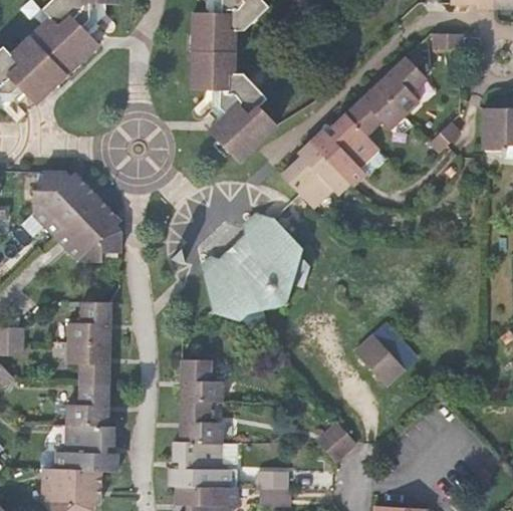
[(52,0),(45,8),(51,16),(12,52),(4,45),(0,49),(0,108),(4,109),(14,100),(18,104),(27,95),(36,104),(99,43),(91,34),(100,25),(96,21),(106,12),(106,3),(118,4),(117,0),(52,0)]
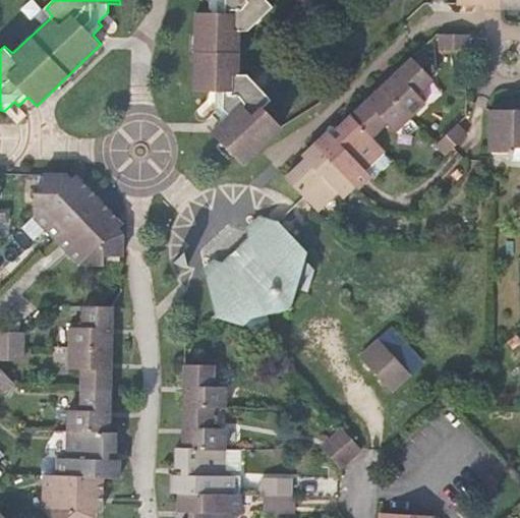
[(208,12),(195,12),(193,92),(206,92),(206,100),(216,112),(212,116),(221,126),(213,133),(242,164),(258,149),(281,127),(264,108),(270,101),(246,75),(238,75),(239,31),(247,31),(272,7),(265,0),(211,0),(208,3),(208,12)]
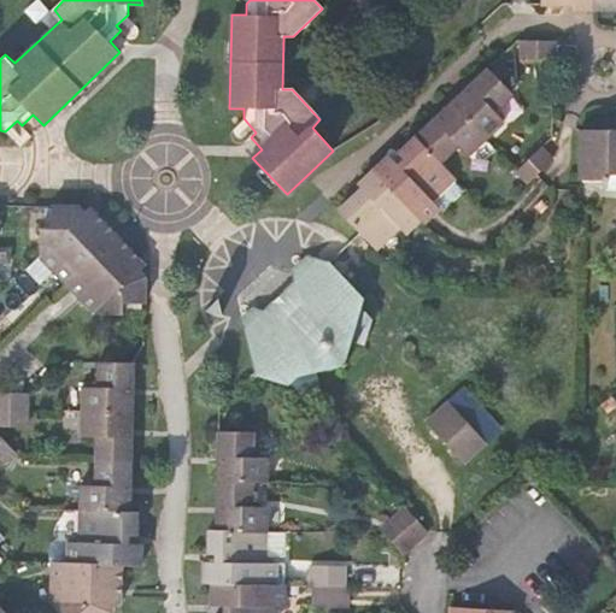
[(541,0),(541,4),(559,5),(575,5),(575,9),(594,10),(594,0),(541,0)]
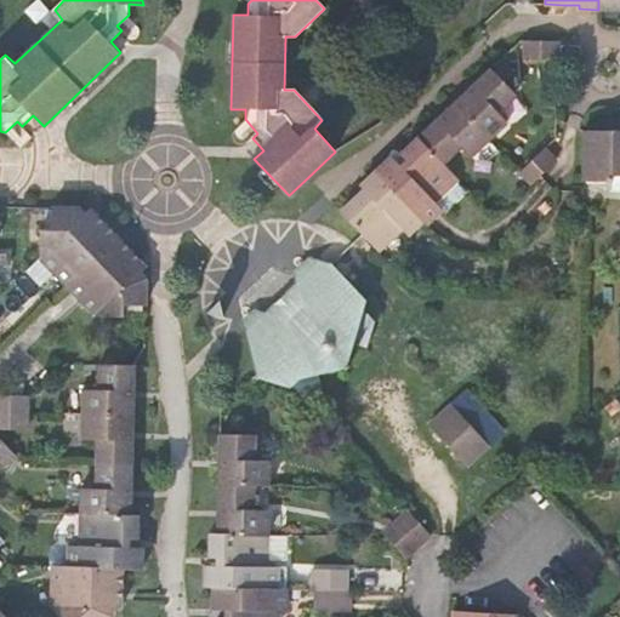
[(619,0),(598,0),(598,10),(616,10),(619,10),(619,0)]
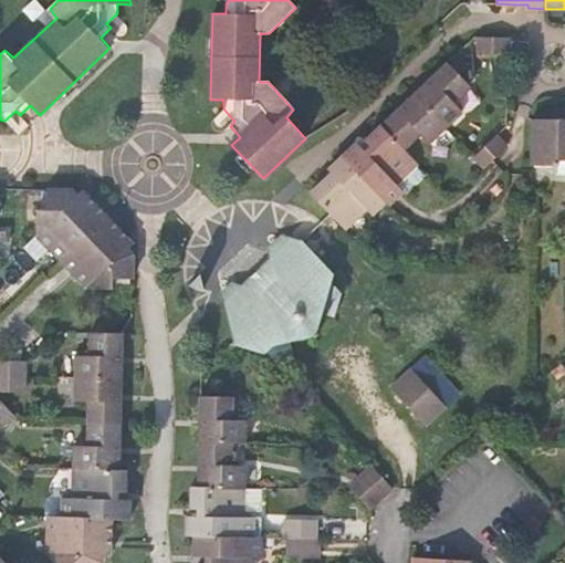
[(481,53),(508,53),(508,37),(481,37),(481,53)]
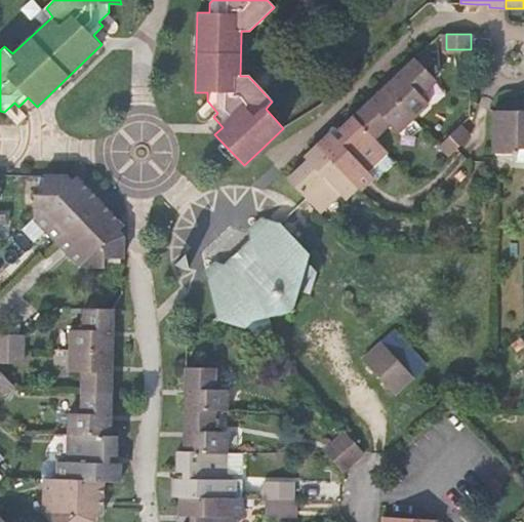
[(434,81),(414,59),(385,87),(414,118),(429,105),(420,94),(434,81)]
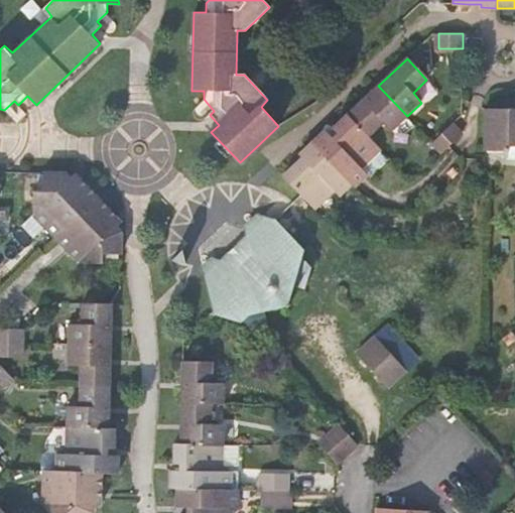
[(392,131),(407,116),(378,86),(363,100),(348,114),(368,135),(383,121),(392,131)]
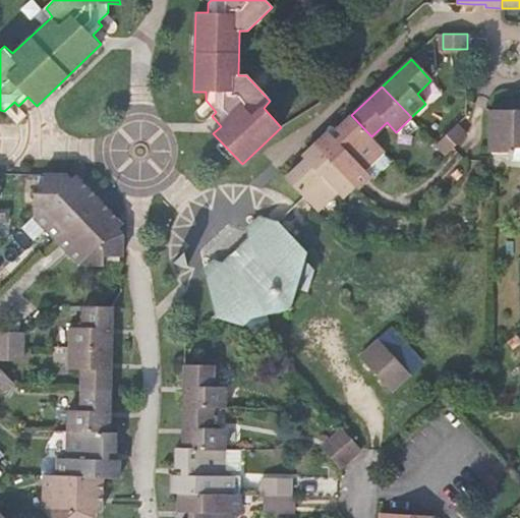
[(513,148),(519,147),(519,110),(513,110),(489,110),(489,153),(513,153),(513,148)]
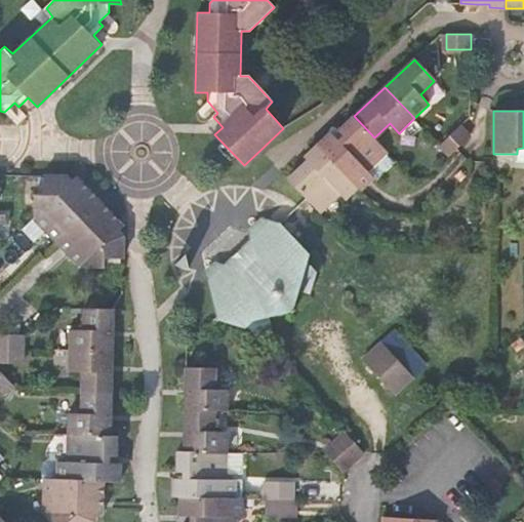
[(367,169),(388,151),(374,137),(354,116),(341,129),(335,134),(332,132),(319,145),(358,187),(361,190),(374,177),(367,169)]
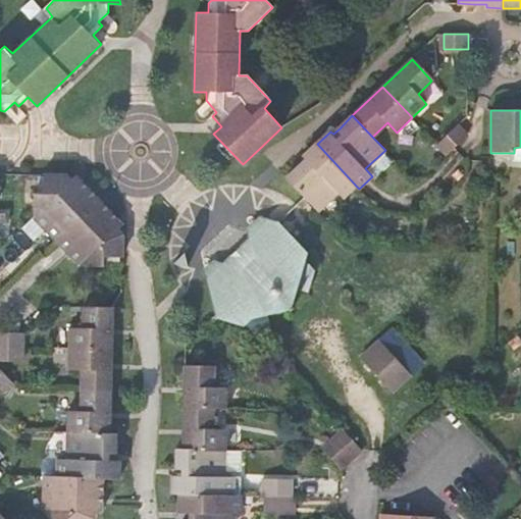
[(437,144),(448,154),(455,147),(467,135),(458,125),(437,144)]
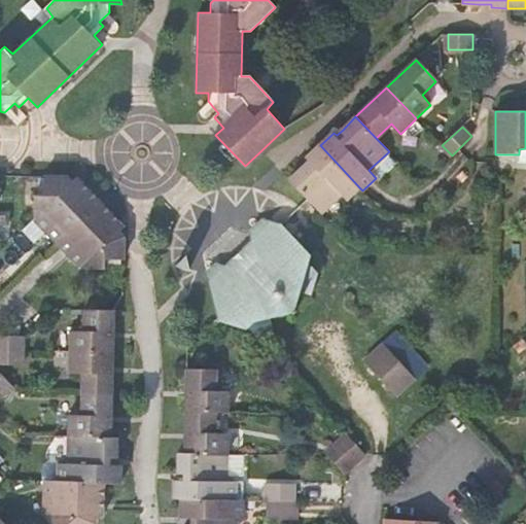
[(346,201),(359,187),(320,145),(306,158),(309,162),(299,171),(289,180),(308,200),(321,213),(341,196),(346,201)]
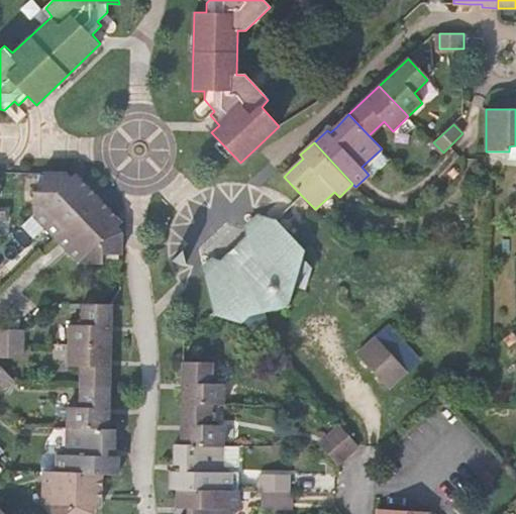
[(43,225),(57,239),(99,199),(81,179),(76,183),(66,172),(40,172),(40,189),(32,189),(32,211),(20,223),(32,236),(43,225)]
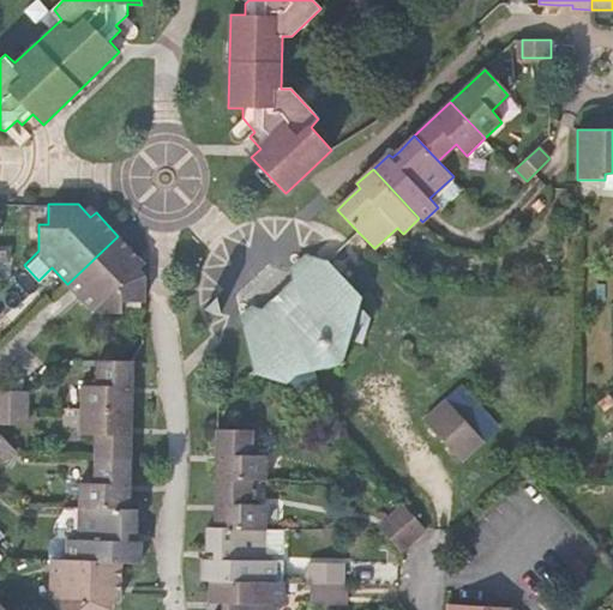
[(26,224),(38,224),(48,224),(48,204),(40,204),(25,204),(26,224)]
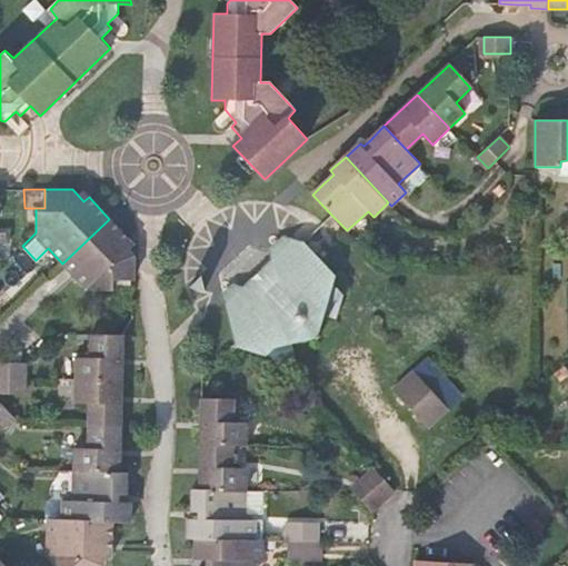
[(113,287),(133,287),(135,284),(135,255),(125,244),(128,239),(109,219),(62,264),(89,291),(113,293),(113,287)]
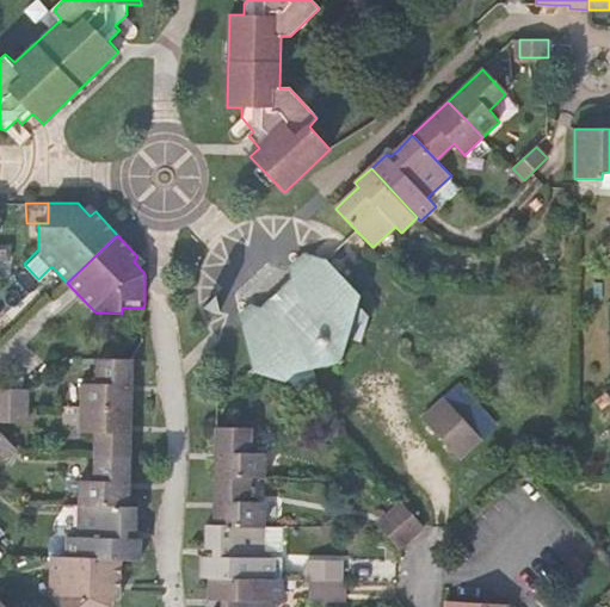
[(359,296),(327,260),(312,256),(293,274),(294,283),(264,309),(256,308),(242,321),(254,371),(288,382),(289,377),(300,389),(302,385),(319,383),(313,369),(343,360),(347,339),(362,342),(369,317),(358,305),(359,296)]
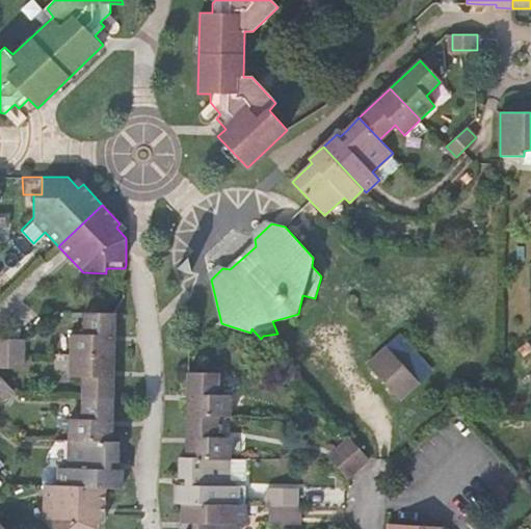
[(73,335),(73,354),(114,355),(114,343),(114,313),(85,312),(84,335),(73,335)]
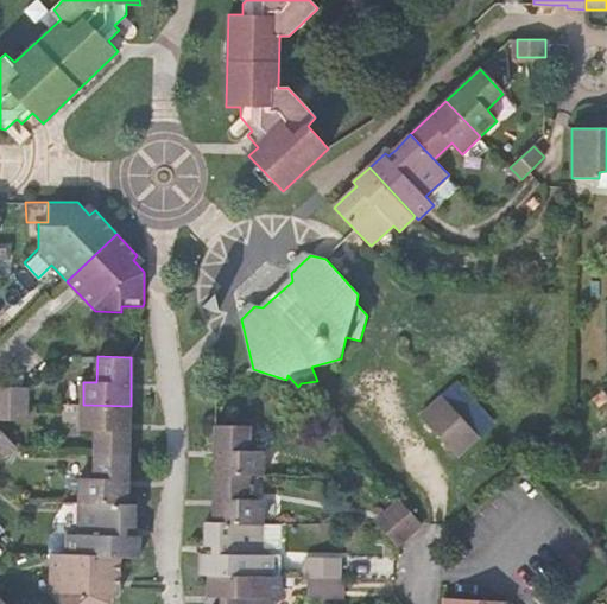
[(0,402),(26,404),(26,387),(0,386),(0,402)]
